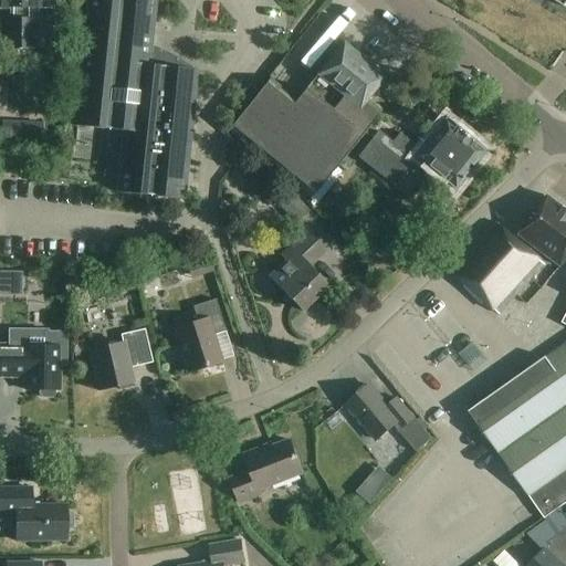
[(0,0),(0,9),(11,10),(11,21),(9,21),(9,51),(33,51),(33,14),(30,14),(30,10),(40,10),(40,4),(53,4),(53,0),(0,0)]
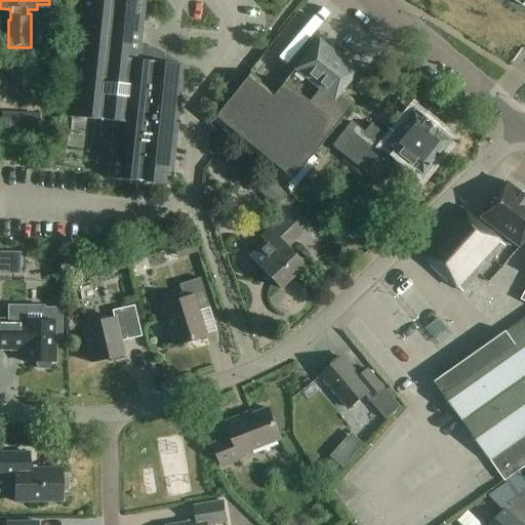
[(80,0),(69,119),(114,123),(109,179),(169,186),(182,68),(162,66),(154,66),(154,62),(138,53),(139,45),(138,45),(143,0),(80,0)]
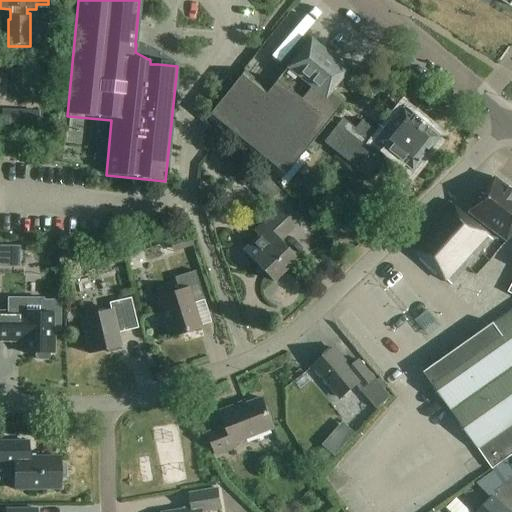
[(345,102),(332,91),(348,72),(310,41),(268,93),(244,73),(206,120),(281,181),(345,102)]
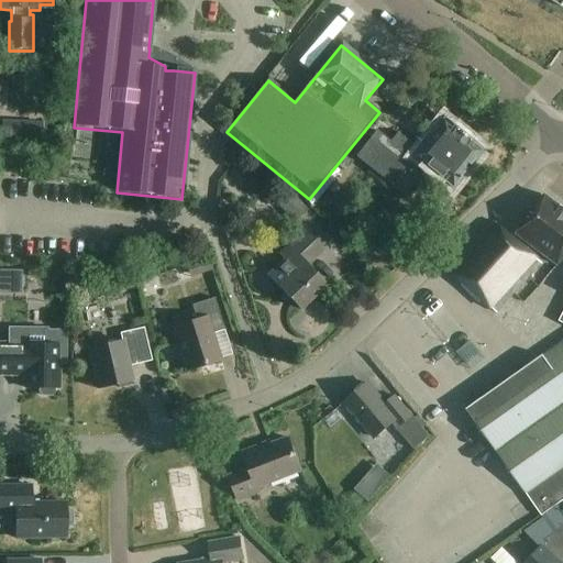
[(482,152),(443,121),(419,152),(397,134),(390,143),(376,132),(355,158),(404,197),(419,177),(429,185),(437,175),(453,188),(482,152)]
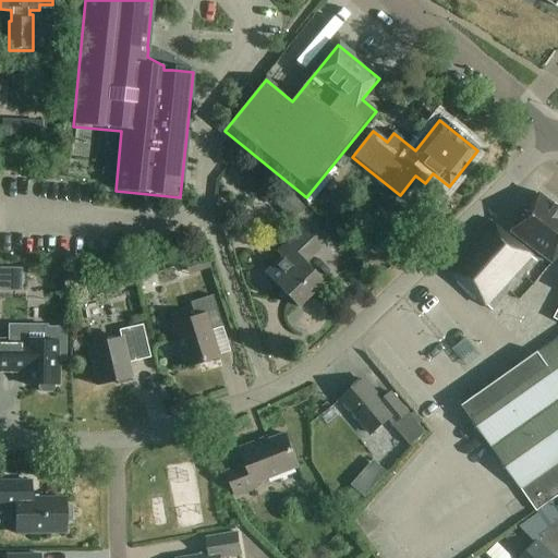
[(44,138),(44,125),(2,124),(1,137),(44,138)]
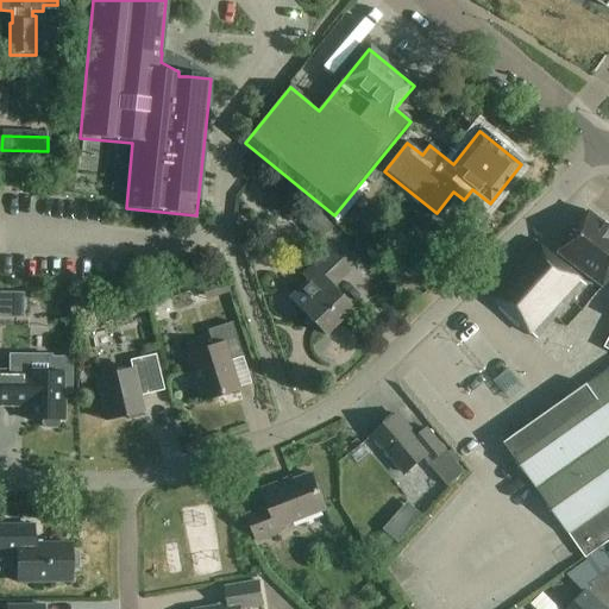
[(320,240),(334,227),(314,206),(300,220),(320,240)]
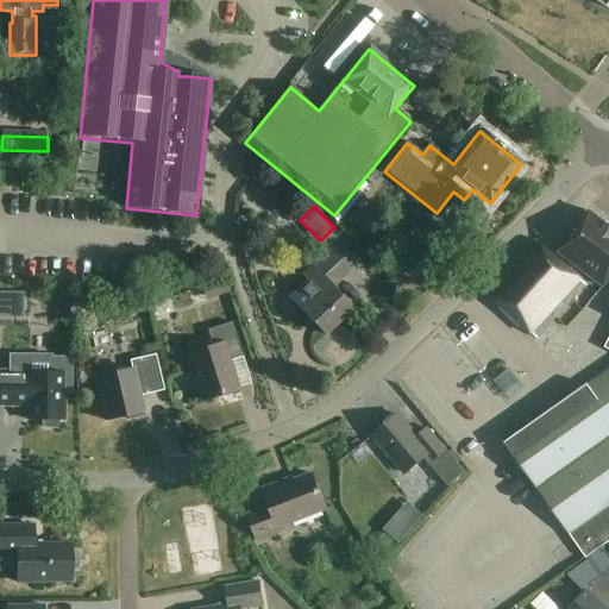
[(602,289),(608,278),(608,228),(589,213),(554,259),(535,243),(489,295),(538,340),(589,278),(602,289)]
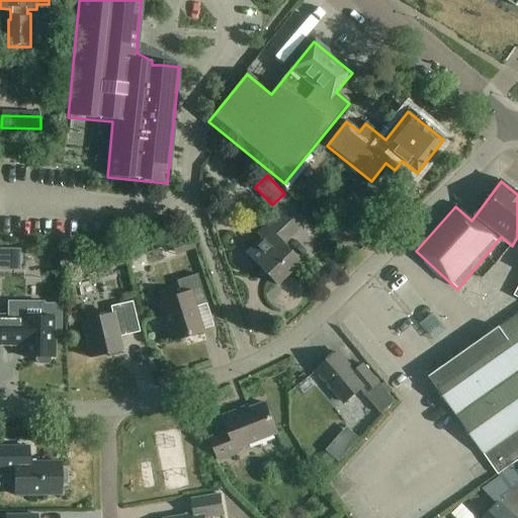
[(276,285),(299,263),(282,245),(299,229),(282,210),(264,228),(268,233),(247,254),(276,285)]
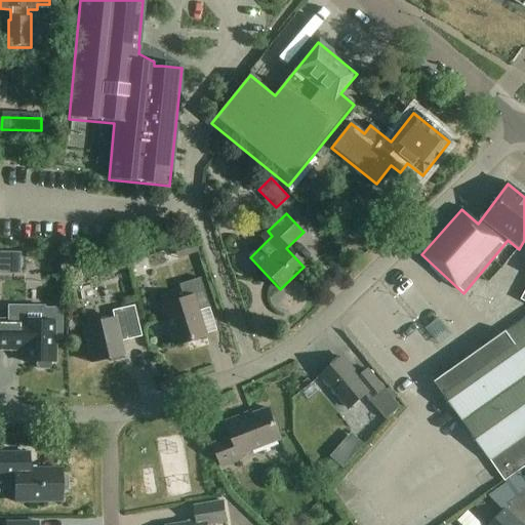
[(174,346),(204,336),(196,312),(209,308),(200,278),(178,285),(184,299),(162,307),(174,346)]
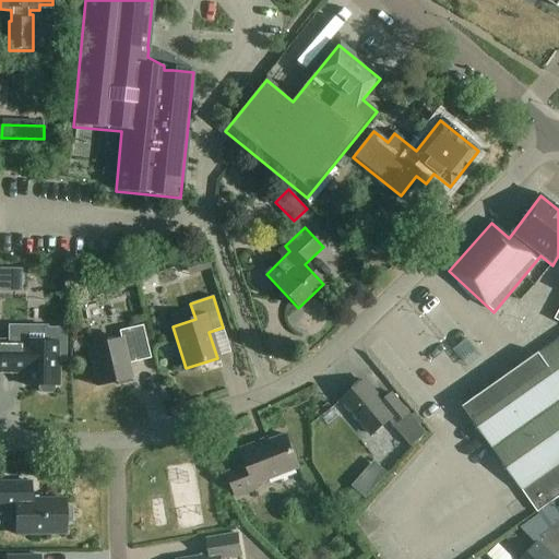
[(558,312),(556,320),(558,321),(558,341),(464,408),(522,491),(538,513),(558,498),(558,312)]
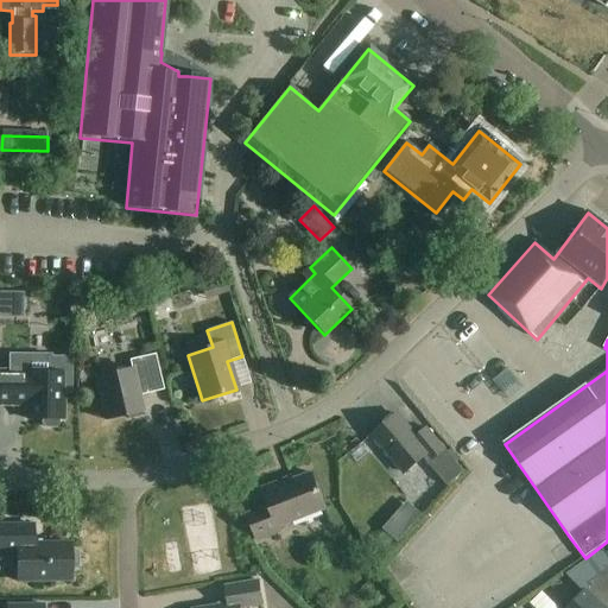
[(74,358),(51,356),(51,355),(8,354),(8,372),(0,371),(0,404),(27,405),(27,419),(43,419),(43,424),(46,428),(56,429),(59,425),(59,420),(63,420),(63,393),(74,394),(74,358)]
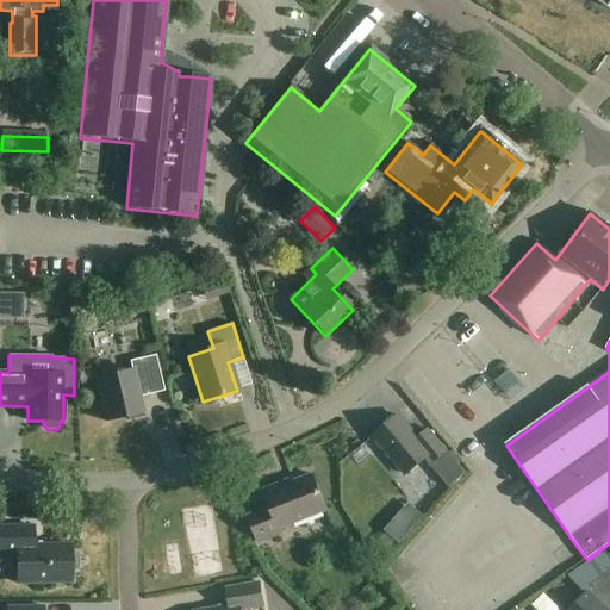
[(144,417),(139,397),(165,391),(155,355),(130,362),(132,371),(95,379),(105,421),(128,416),(129,421),(144,417)]
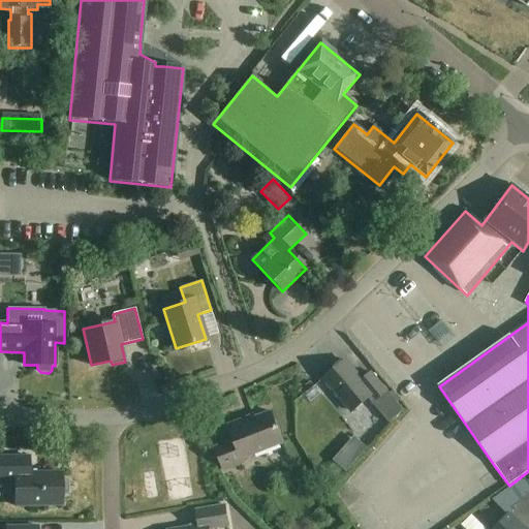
[(444,331),(430,338),(438,356),(453,349),(444,331)]
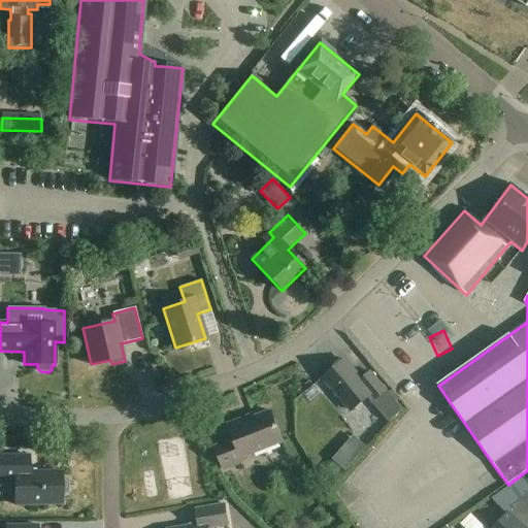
[(371,372),(361,381),(344,360),(324,377),(352,411),(369,396),(390,420),(402,409),(371,372)]
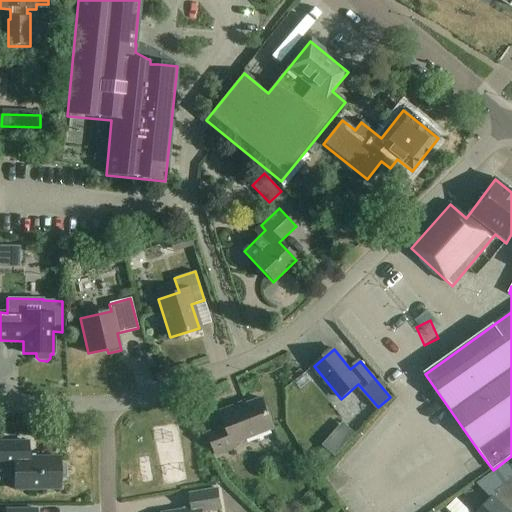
[(274,429),(263,399),(238,409),(237,406),(221,412),(227,427),(209,434),(217,455),(237,447),(235,444),(274,429)]
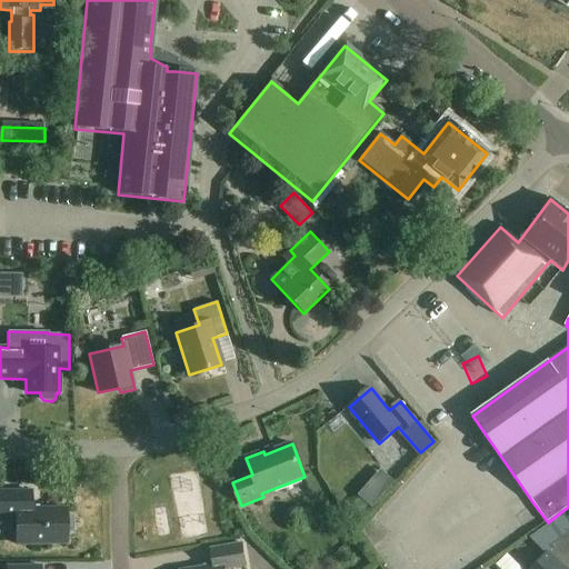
[(31,508),(31,491),(0,491),(0,516),(16,517),(16,545),(67,543),(67,532),(69,532),(73,528),(73,518),(69,515),(66,515),(66,508),(31,508)]
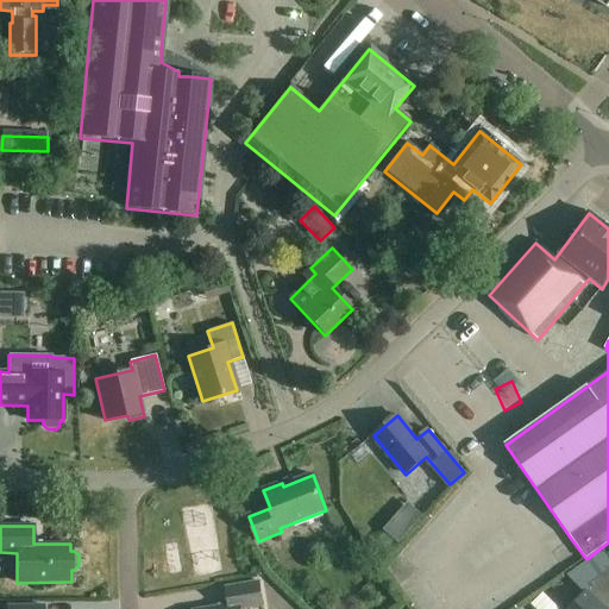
[(589,562),(569,575),(586,592),(595,584),(608,573),(608,557),(607,559),(602,552),(589,562)]
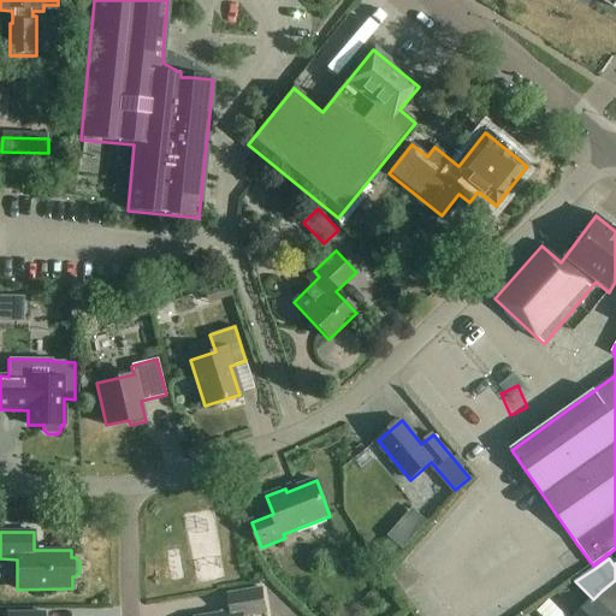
[(248,615),(266,614),(262,588),(229,594),(232,611),(207,615),(248,615)]
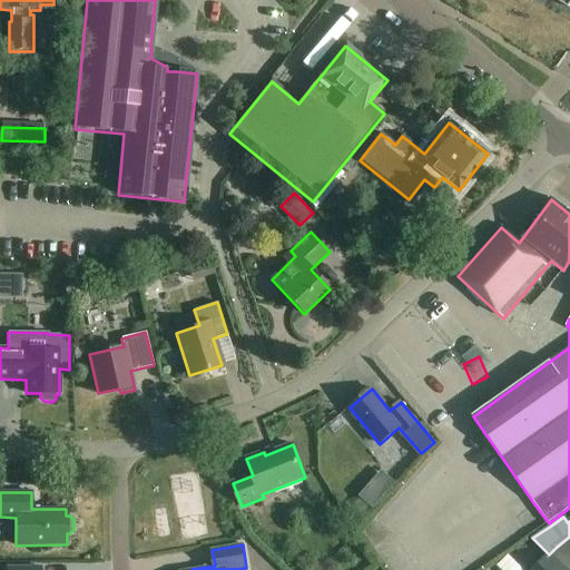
[(568,569),(562,563),(568,558),(557,547),(532,569),(568,569)]
